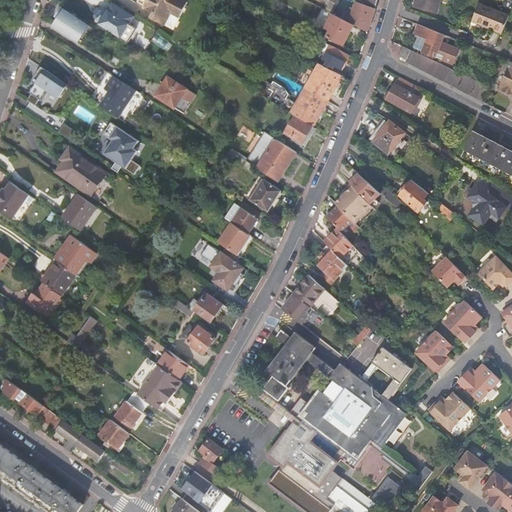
[(188,2),(184,0),(146,0),(143,7),(155,13),(152,18),(165,25),(172,13),(180,17),(188,2)]
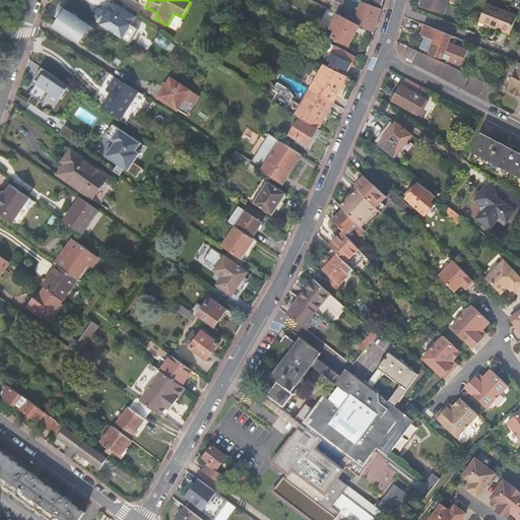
[(336,0),(332,11),(339,14),(345,0),(336,0)]
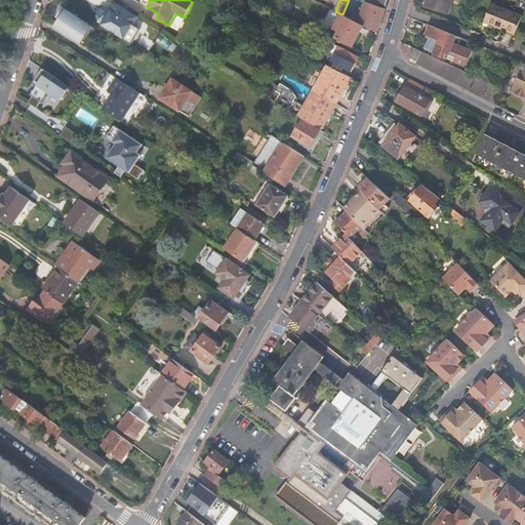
[(428,0),(427,4),(450,11),(452,0),(428,0)]
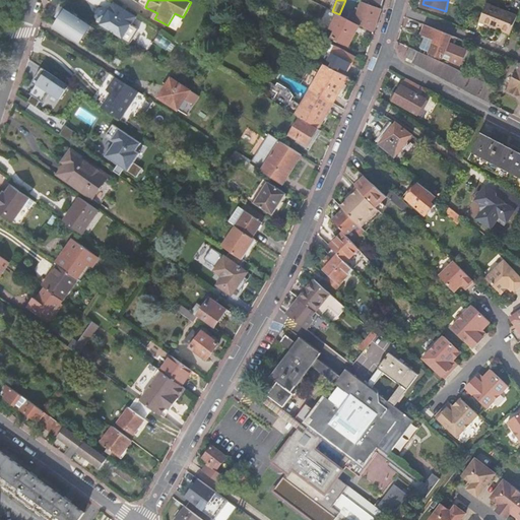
[(137,16),(115,3),(109,12),(108,11),(106,12),(102,18),(103,20),(104,21),(102,24),(123,39),(137,16)]
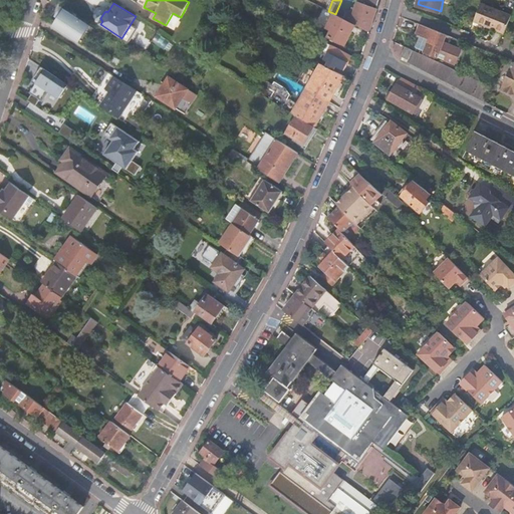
[(352,23),(356,25),(370,29),(376,9),(358,3),(352,23)]
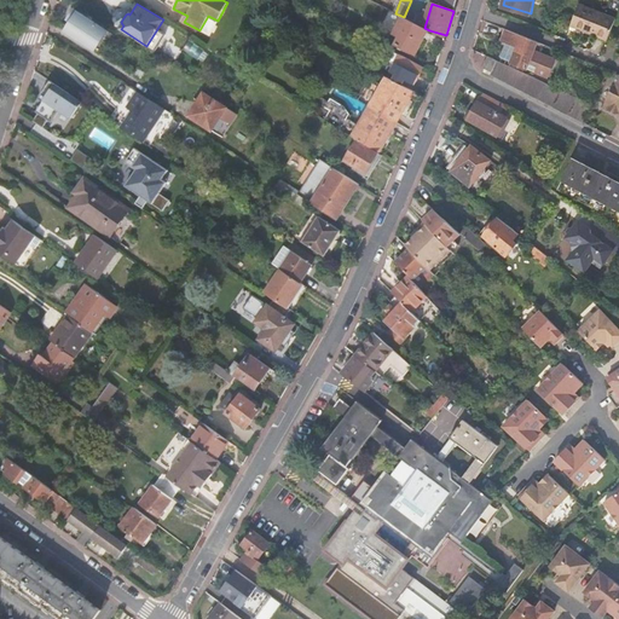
[(531,13),(503,5),(502,9),(530,17),(531,13)]
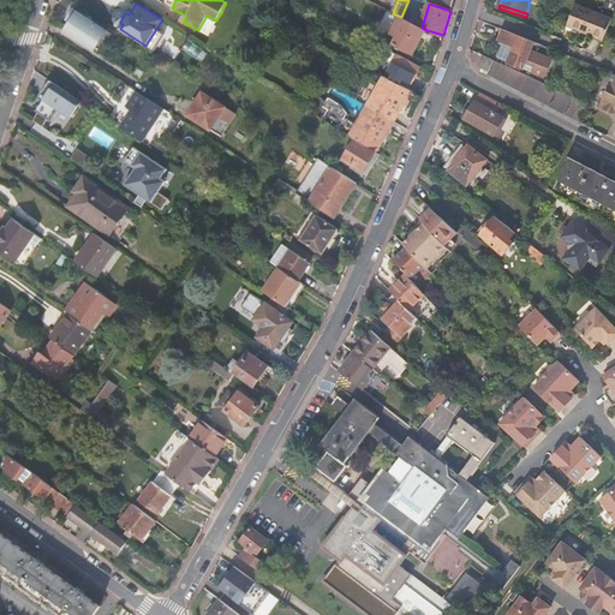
[(567,27),(603,41),(613,19),(577,5),(567,27)]
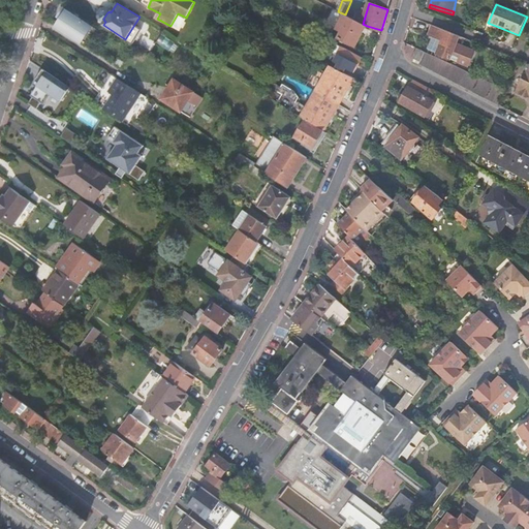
[(61,19),(57,26),(81,42),(91,26),(64,8),(59,17),(61,19)]
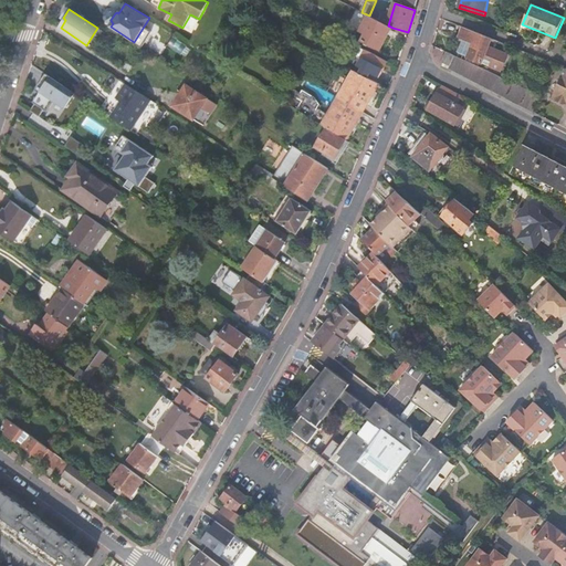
[(388,25),(369,16),(362,30),(367,33),(363,41),(380,50),(392,28),(388,25)]
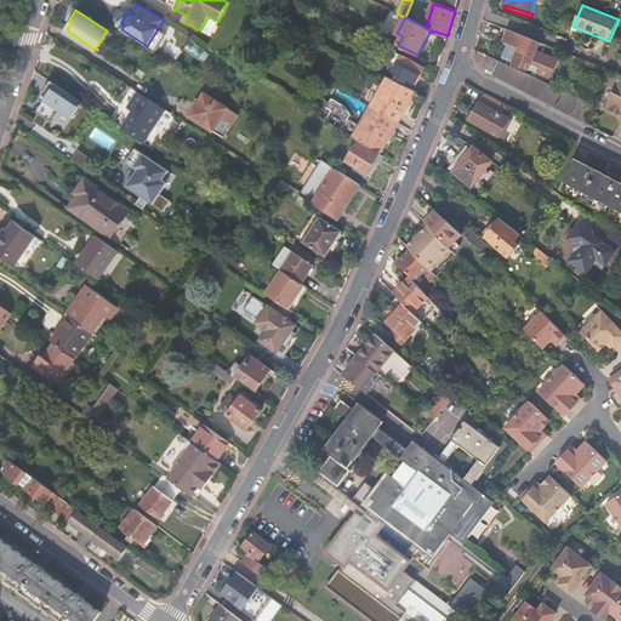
[(541,43),(510,29),(506,38),(512,40),(510,45),(507,46),(503,55),(505,57),(531,68),(552,77),(559,58),(542,51),(539,50),(541,43)]
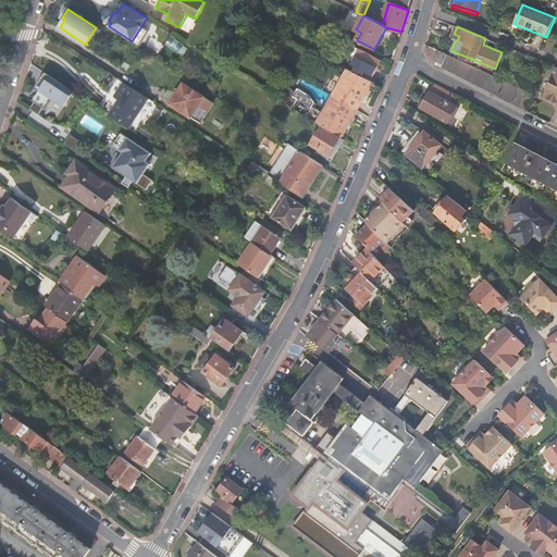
[(170,48),(175,39),(162,32),(157,40),(170,48)]
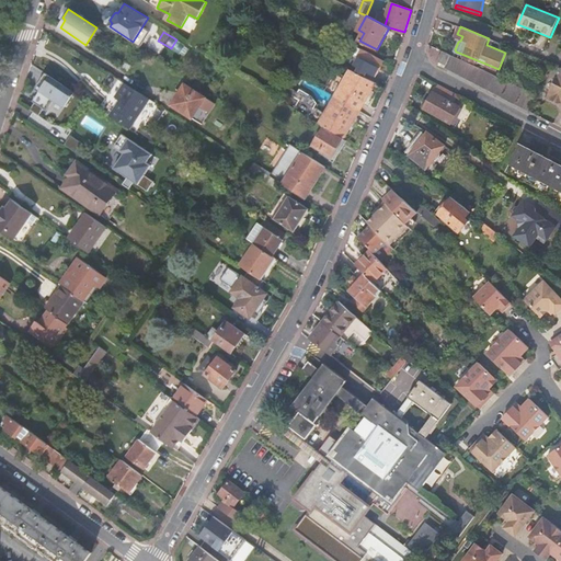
[(353,44),(344,39),(341,45),(350,50),(353,44)]
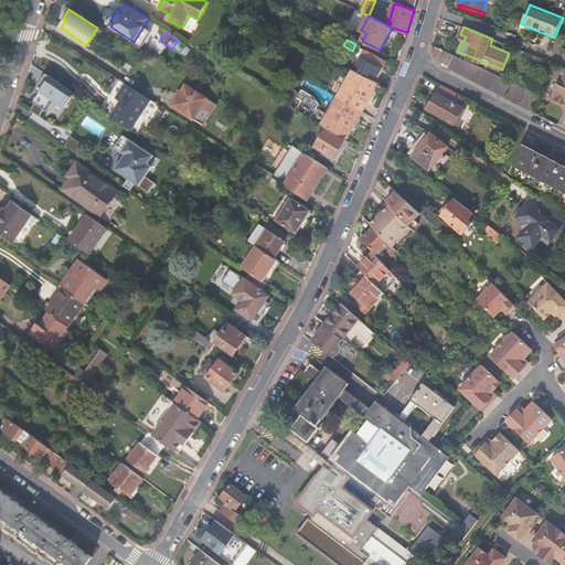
[(362,68),(359,73),(368,77),(371,73),(379,77),(387,61),(365,50),(356,65),(362,68)]
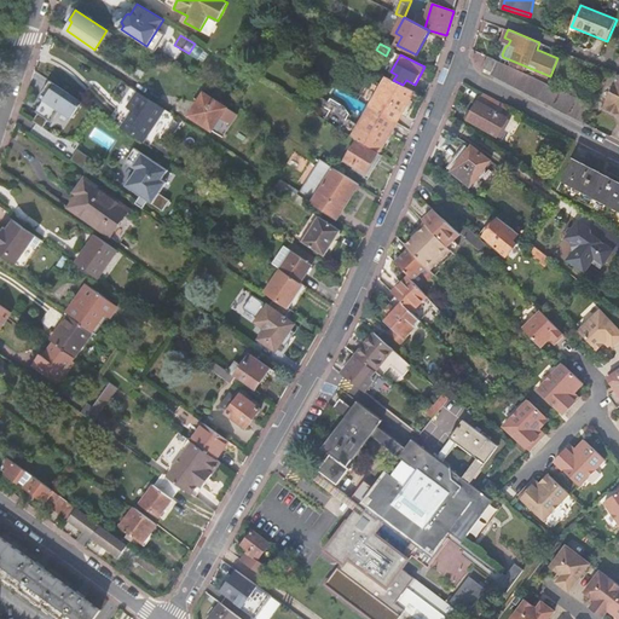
[(571,94),(489,56),(484,68),(485,68),(492,71),(491,74),(584,122),(593,105),(579,98),(571,94)]
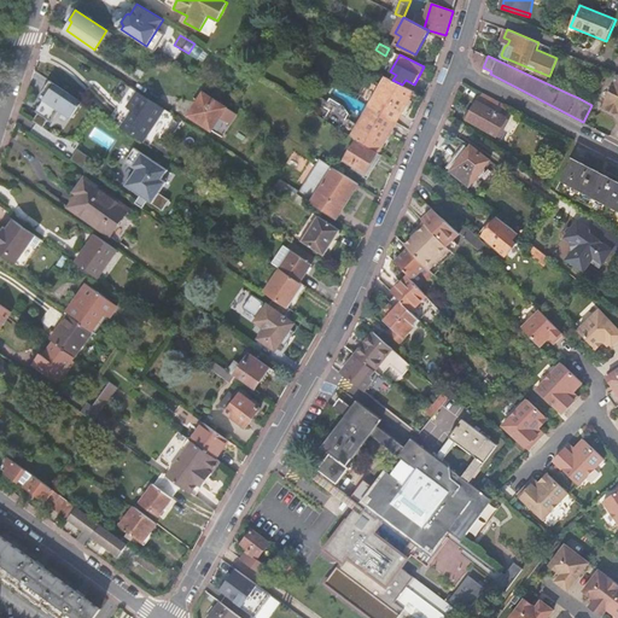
[(617,74),(617,75),(604,108),(617,114),(617,74)]
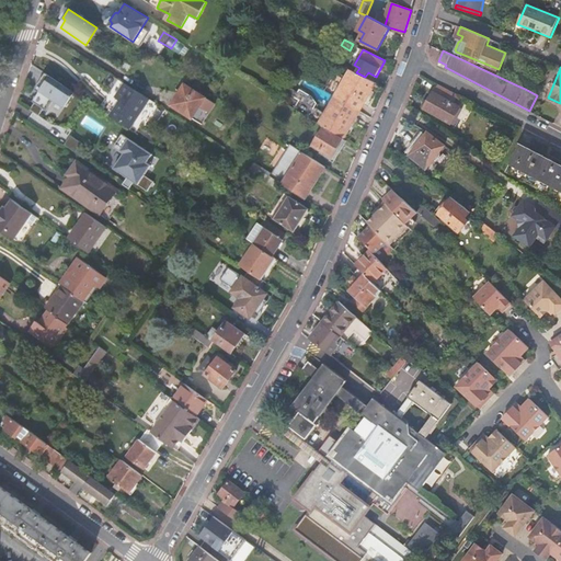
[(352,70),(336,96),(359,111),(376,83),(365,77),(356,72),(352,70)]
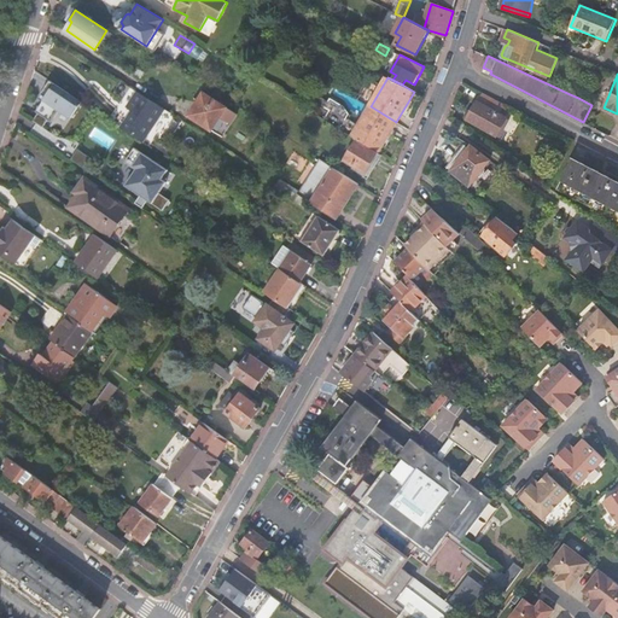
[(51,81),(35,110),(53,120),(58,110),(74,118),(85,98),(51,81)]
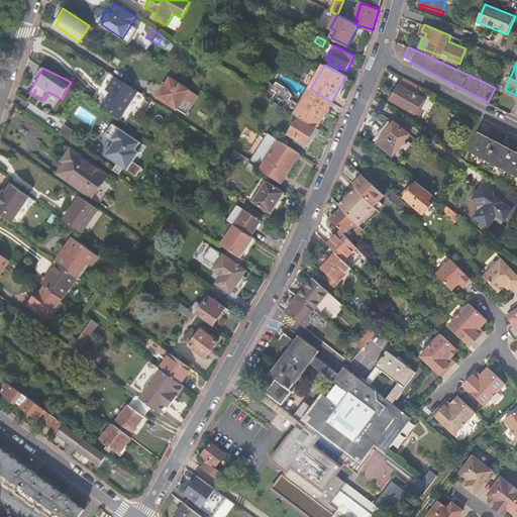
[(477,79),(484,82),(486,78),(479,74),(477,79)]
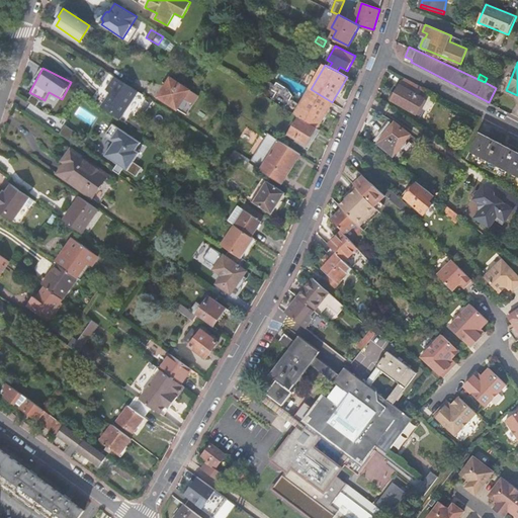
[(138,91),(115,77),(106,90),(111,93),(102,107),(119,119),(138,91)]
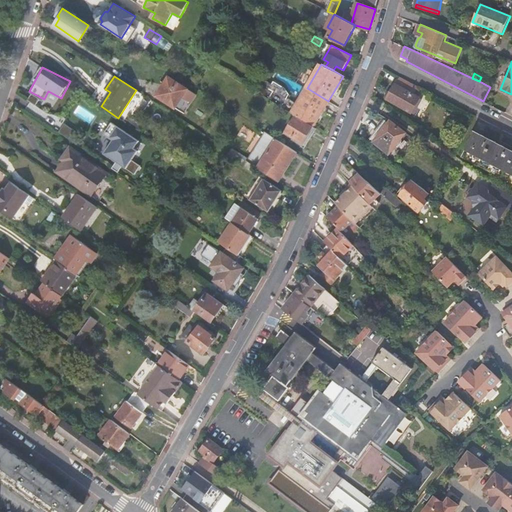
[(169,77),(157,96),(176,108),(188,89),(169,77)]
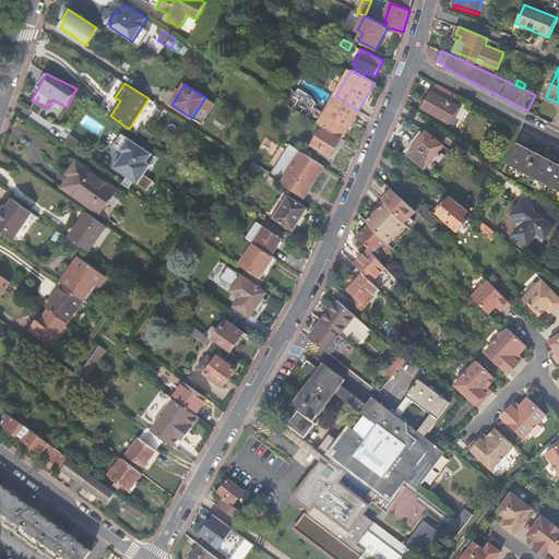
[(458,94),(438,84),(433,92),(432,91),(427,102),(425,100),(421,106),(451,122),(460,106),(453,103),(458,94)]
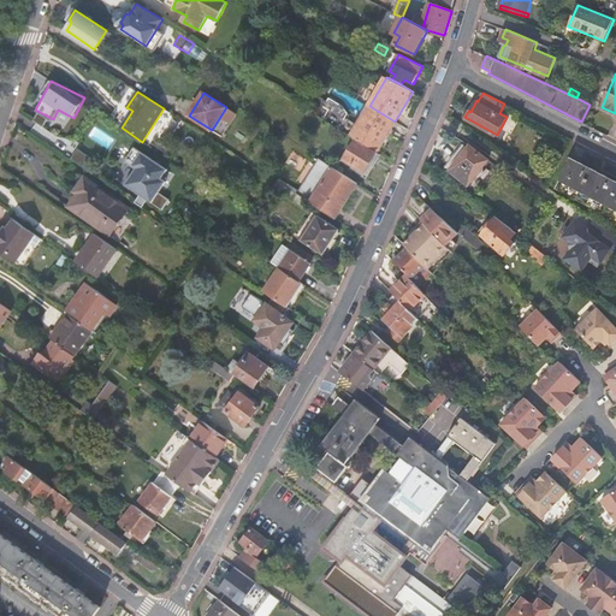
[(369,106),(351,136),(356,140),(377,152),(378,152),(395,122),(369,106)]
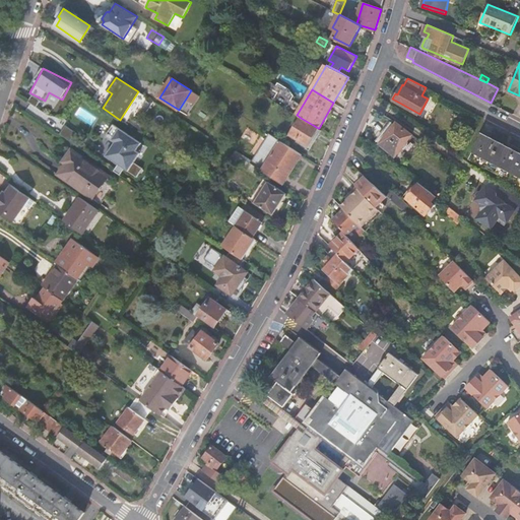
[(429,100),(428,99),(419,114),(420,115),(429,100)]
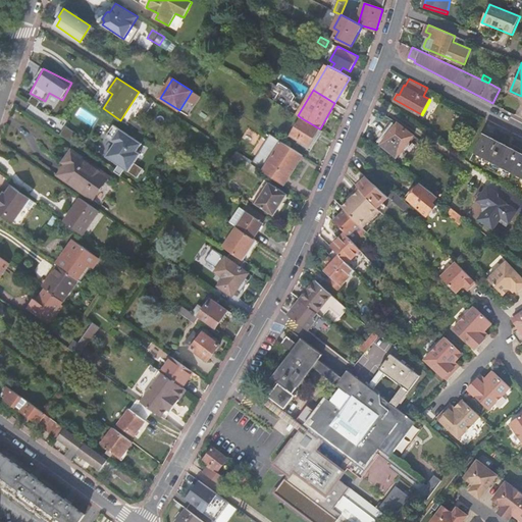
[(100,113),(86,135),(103,147),(117,125),(100,113)]
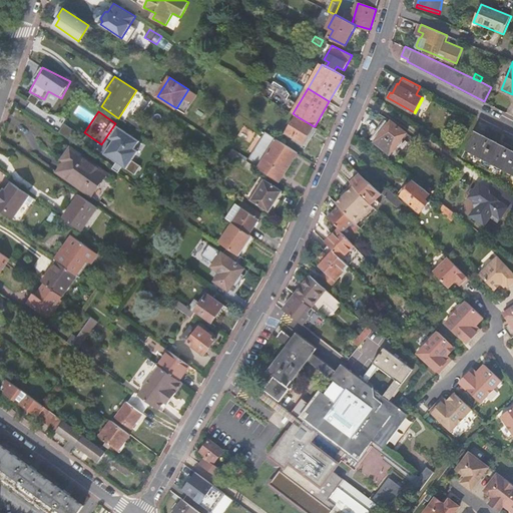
[(314,126),(297,116),(286,133),(304,143),(314,126)]
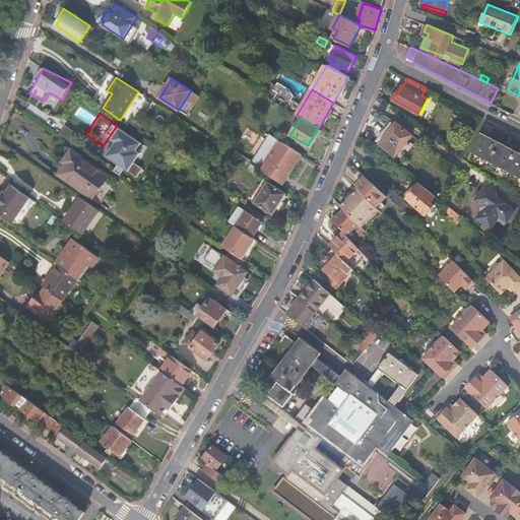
[(390,124),(382,135),(401,149),(413,134),(398,122),(394,127),(390,124)]
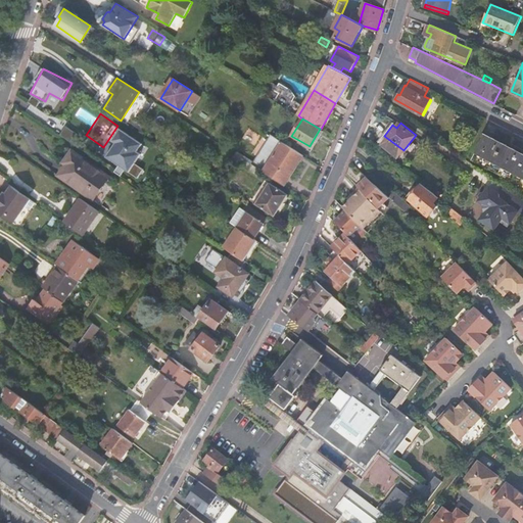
[(65,128),(62,133),(70,140),(75,135),(65,128)]
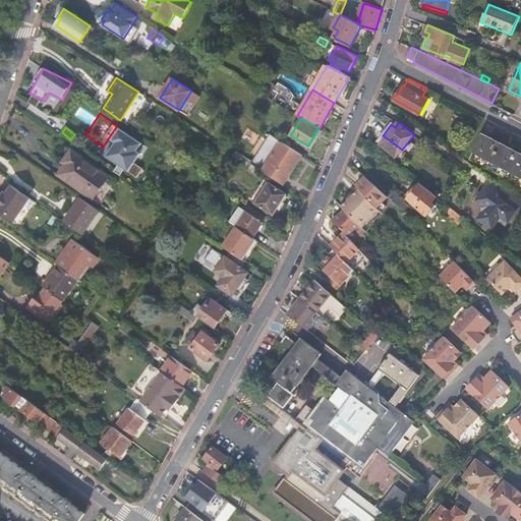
[(481,136),(473,152),(520,176),(520,152),(491,136),(493,133),(485,129),(483,132),(481,135),(481,136)]
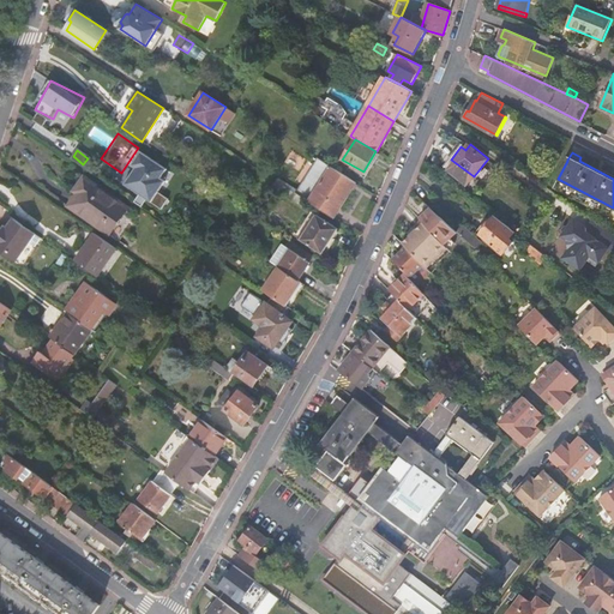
[(357,182),(319,158),(296,193),(335,218),(357,182)]
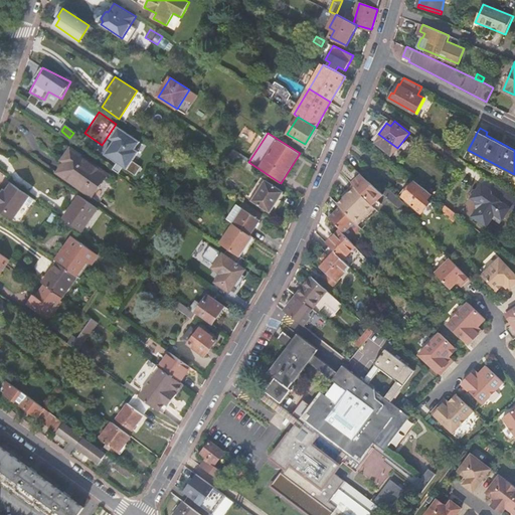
[(397,148),(378,134),(374,139),(392,154),(397,148)]
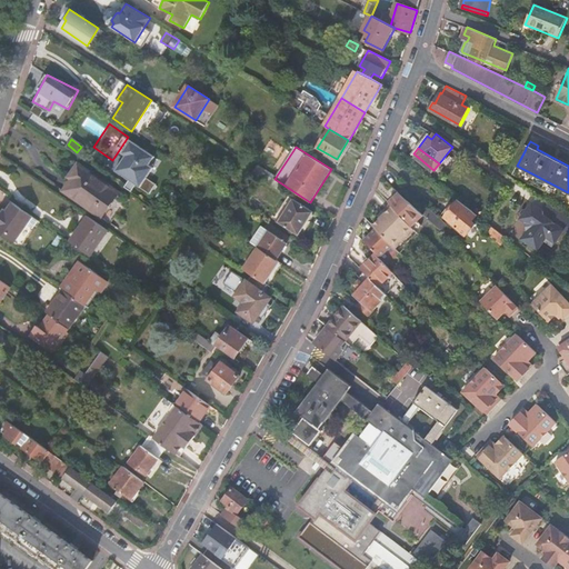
[(71,179),(71,180),(112,208),(121,195),(78,165),(69,177),(71,179)]
